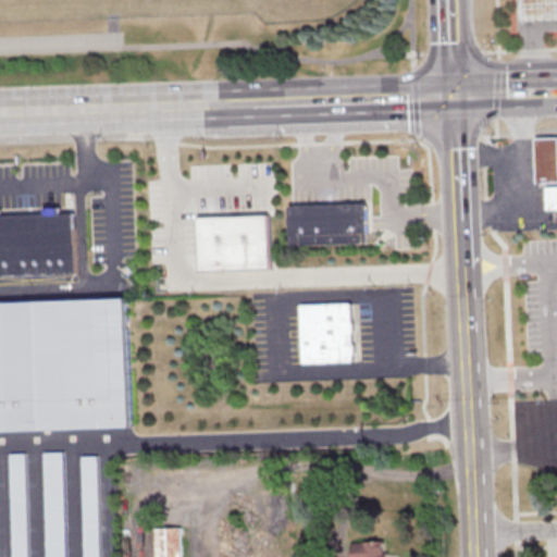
[(556,0),(519,0),(520,20),(521,21),(523,22),(533,21),(556,20),(556,0)]
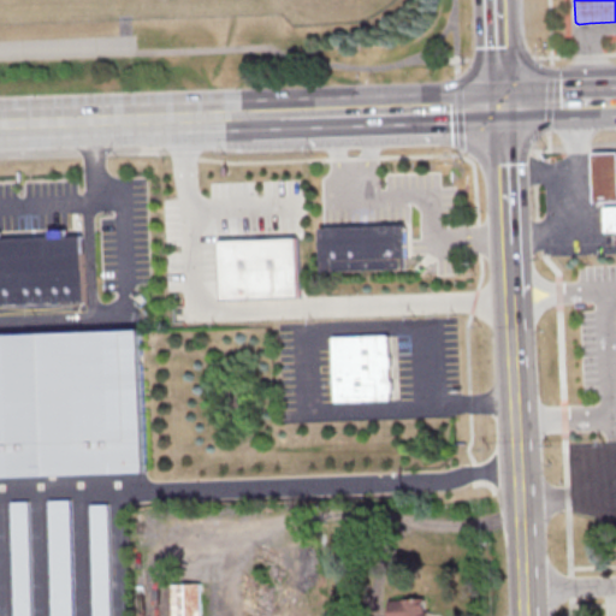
[(592,149),(615,148),(615,196),(594,199),(593,167),(592,149)]
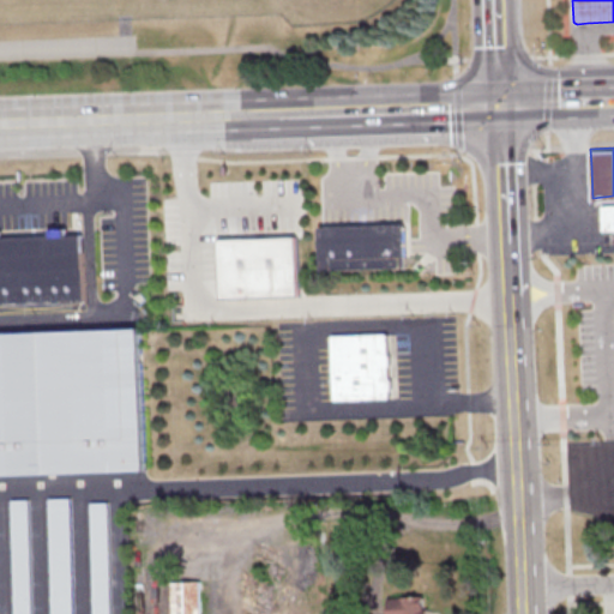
[(613,202),(613,228),(603,229),(602,202),(613,202)]
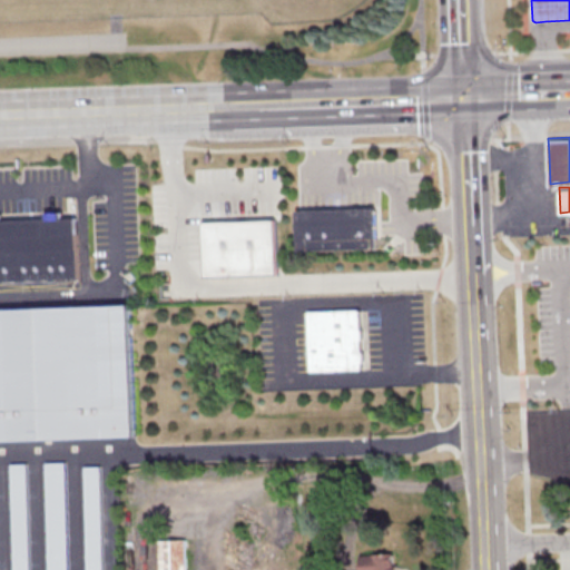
[(379,207),(380,247),(330,249),(328,209),(379,207)]
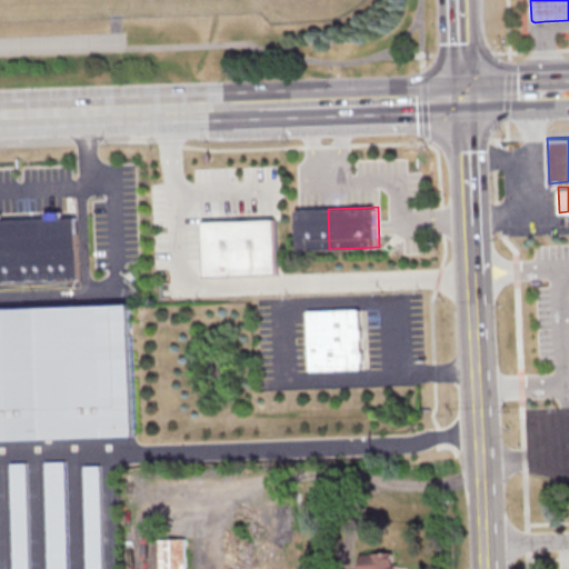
[(328,209),(298,210),(299,250),(329,249),(328,209)]
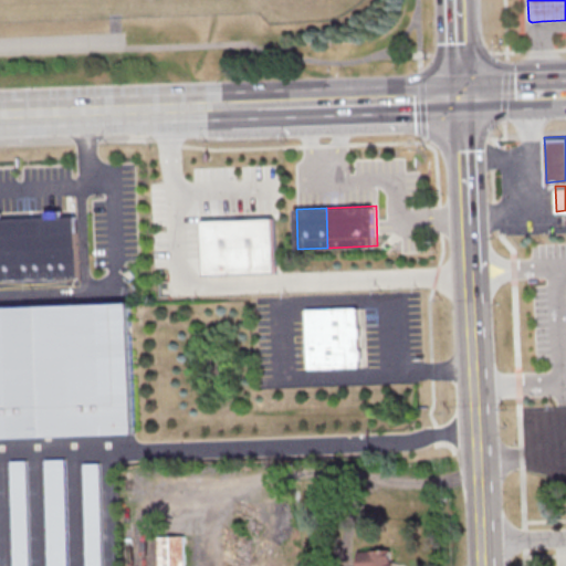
[(0,218),(76,216),(79,278),(0,280),(0,218)]
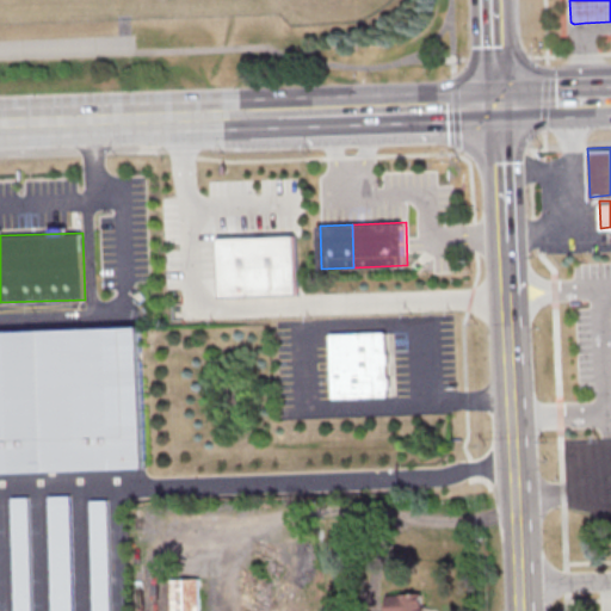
[(217,236),(296,234),(298,294),(221,296),(217,236)]
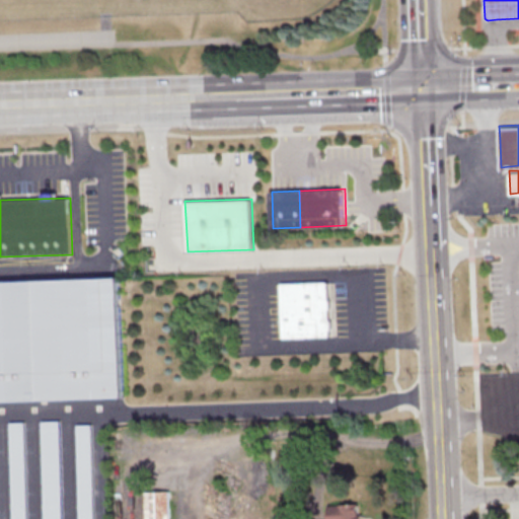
[(0,280),(119,277),(123,397),(0,401),(0,280)]
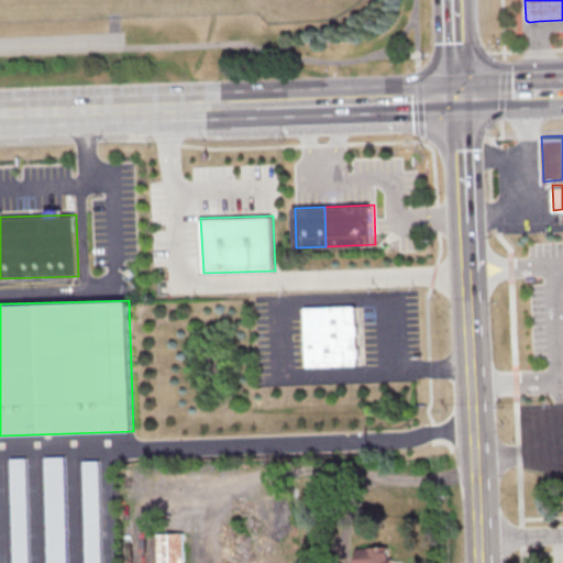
[(305,307),(355,306),(357,364),(306,366),(305,307)]
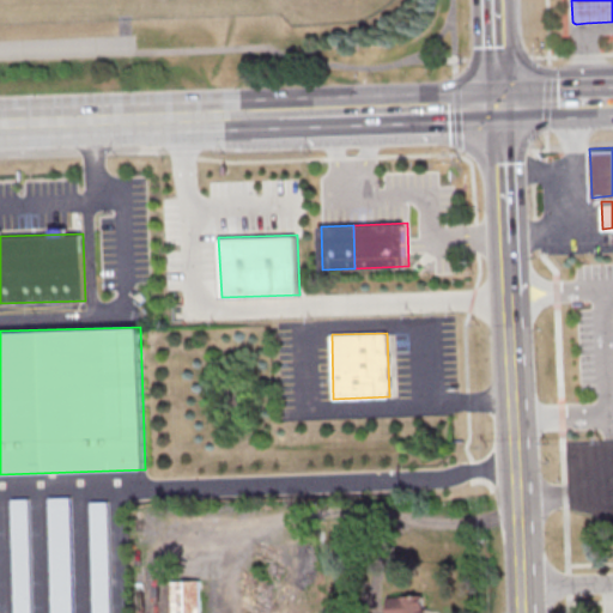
[(73,612),(52,612),(47,497),(71,496),(73,612)]
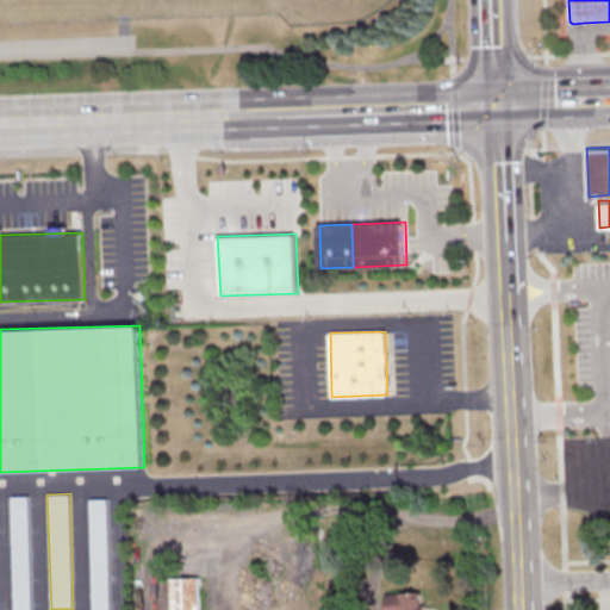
[(10,609),(7,496),(27,496),(32,609),(10,609)]
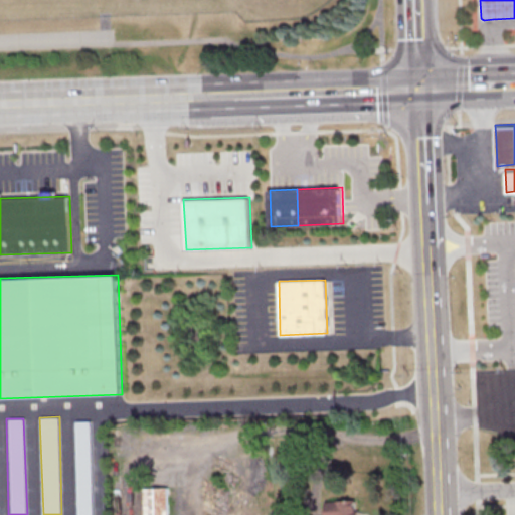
[(78,514),(76,420),(91,420),(93,514),(78,514)]
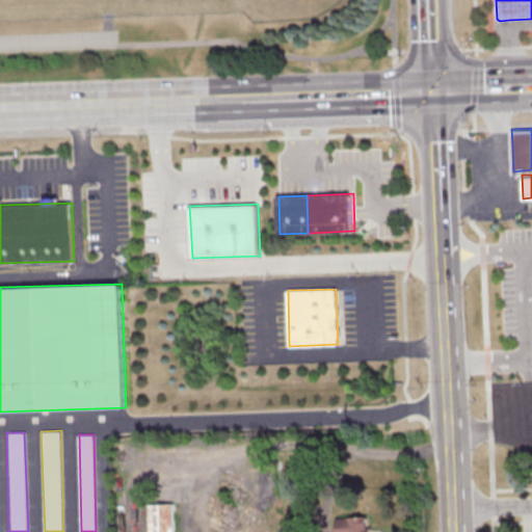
[(175,531),(175,503),(150,504),(151,531),(175,531)]
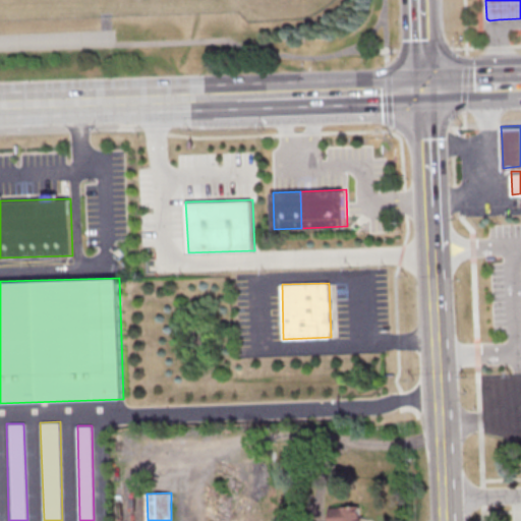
[(329,520),(358,520),(358,506),(329,507),(329,520)]
